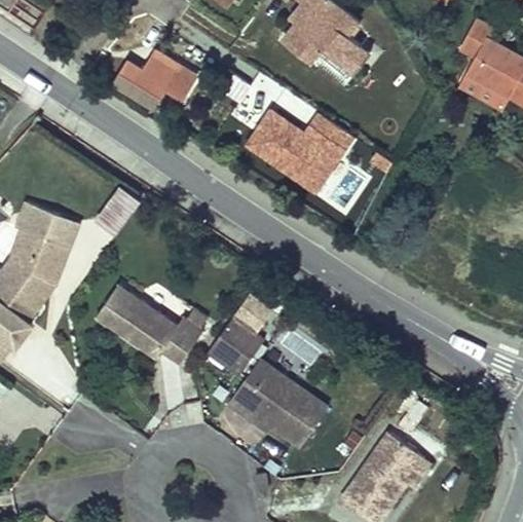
[(306,13),(294,27),(279,44),(307,66),(320,51),(344,72),(361,52),(347,41),(358,29),(323,0),(290,0),(299,8),(306,13)]
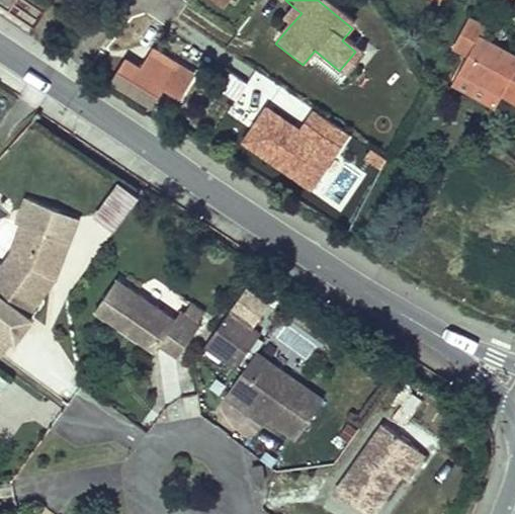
[(426,0),(436,8),(442,0),(426,0)]
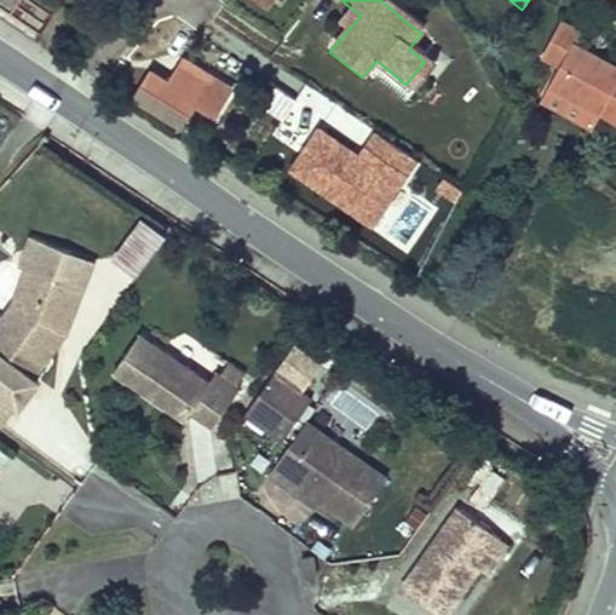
[(352,10),(339,26),(346,32),(361,16),(352,10)]
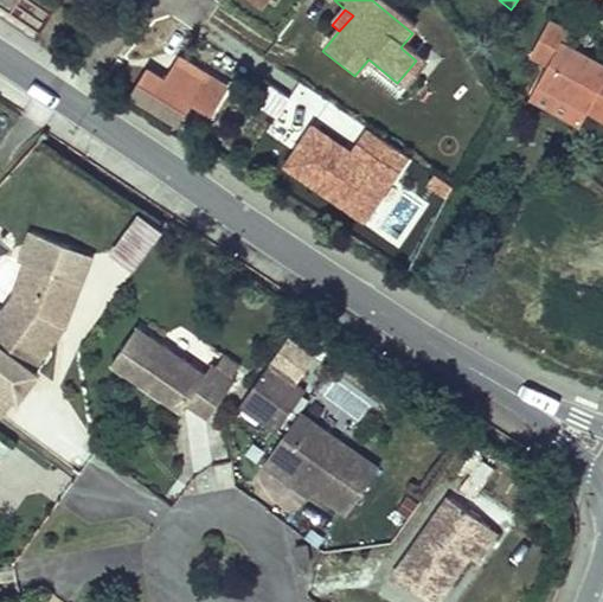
[(547,26),(528,59),(546,69),(537,87),(588,115),(602,122),(602,71),(558,47),(565,36),(547,26)]
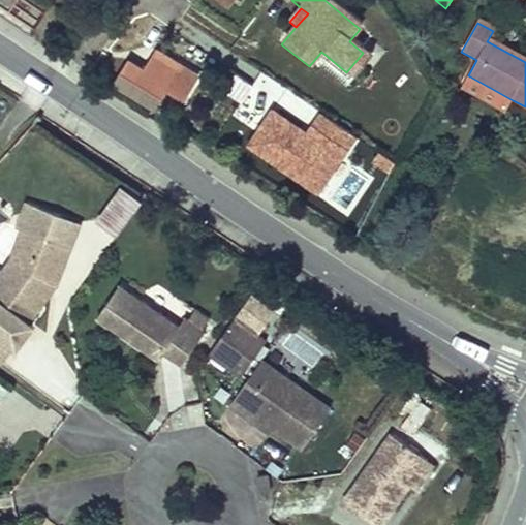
[(363,53),(346,72),(356,81),(372,60),(363,53)]
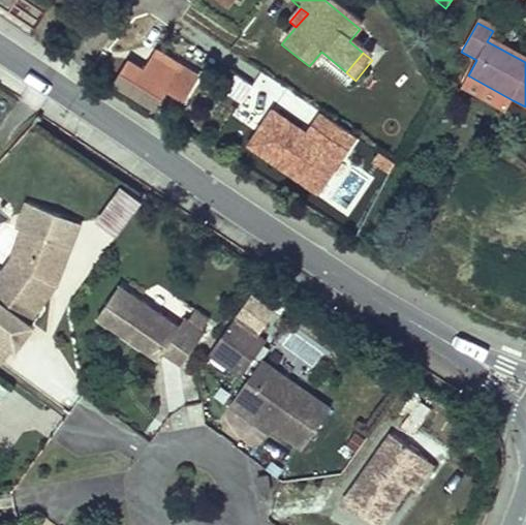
[(125,66),(114,87),(152,110),(177,68),(153,54),(141,75),(125,66)]
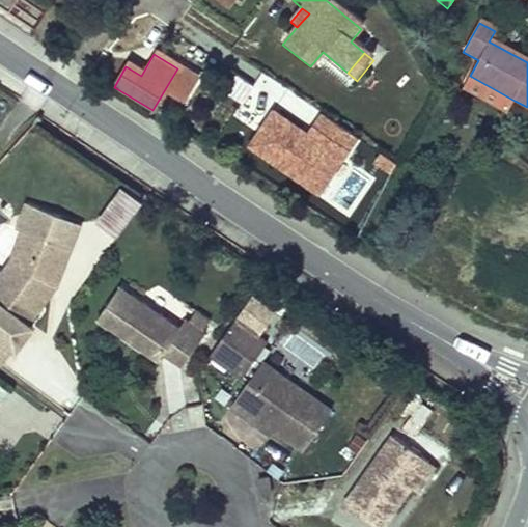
[(470,76),(461,91),(504,116),(515,101),(470,76)]
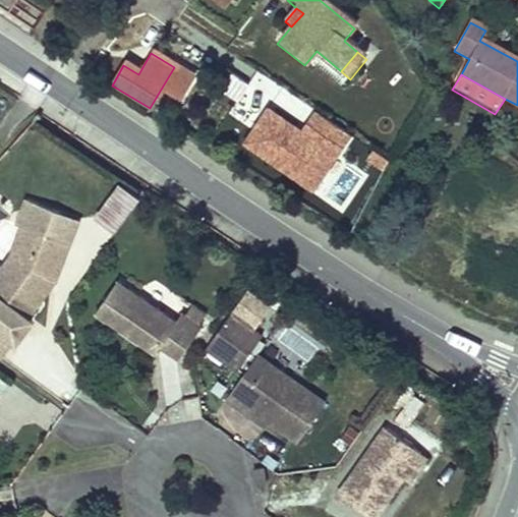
[(0,334),(16,346),(18,348),(34,325),(31,322),(58,280),(70,247),(52,240),(61,214),(27,200),(17,227),(22,229),(12,259),(0,275),(0,334)]
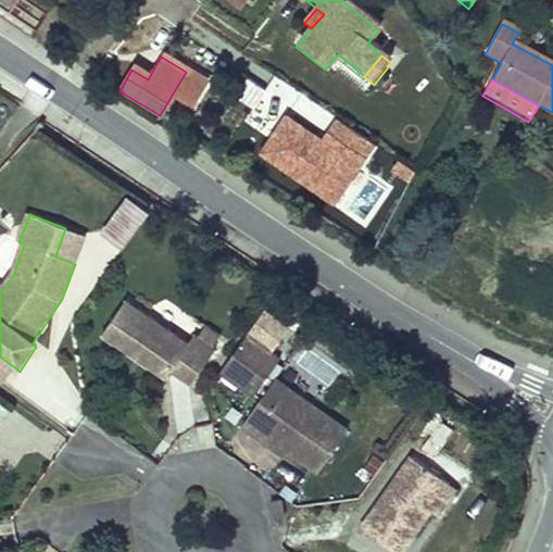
[(86,236),(65,228),(55,256),(75,264),(86,236)]
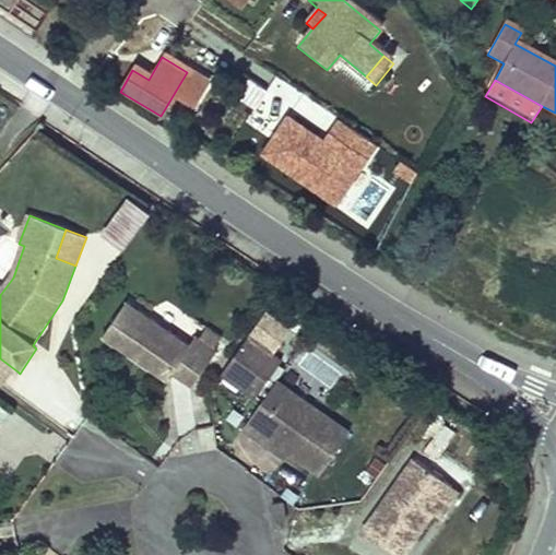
[(193,338),(188,345),(123,305),(103,338),(167,380),(170,374),(192,387),(216,351),(212,350),(221,338),(205,328),(198,340),(193,338)]
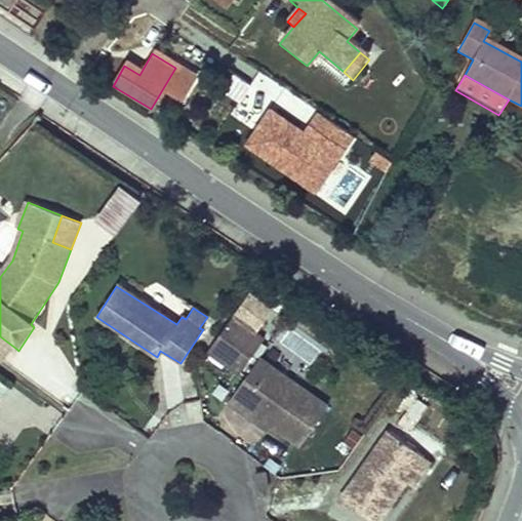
[(262,342),(229,319),(205,354),(238,376),(262,342)]
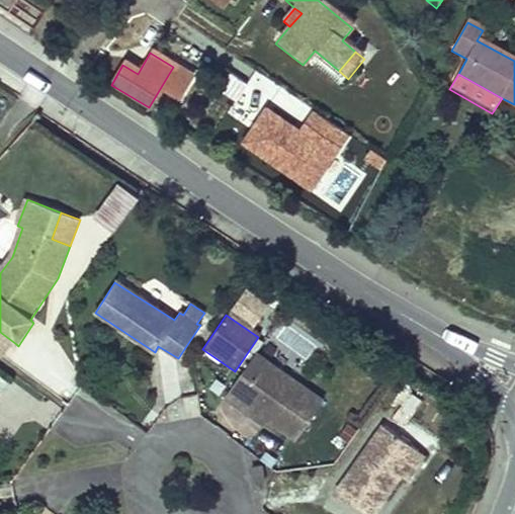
[(16,344),(0,332),(0,356),(5,360),(16,344)]
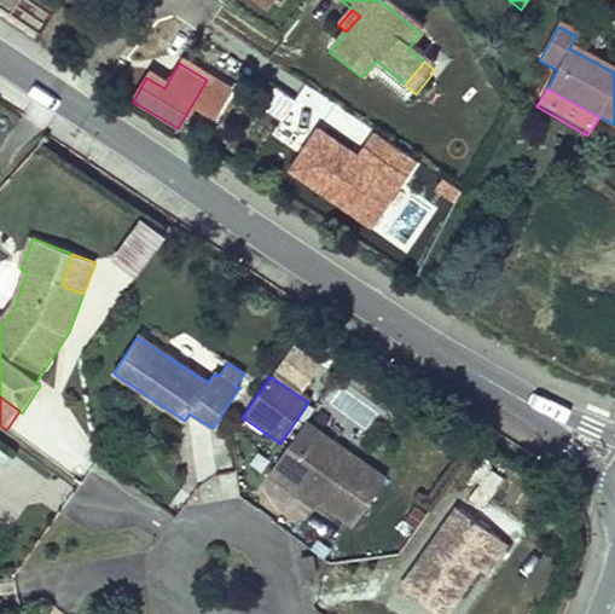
[(357,523),(389,479),(307,422),(271,475),(295,491),(300,484),(357,523)]
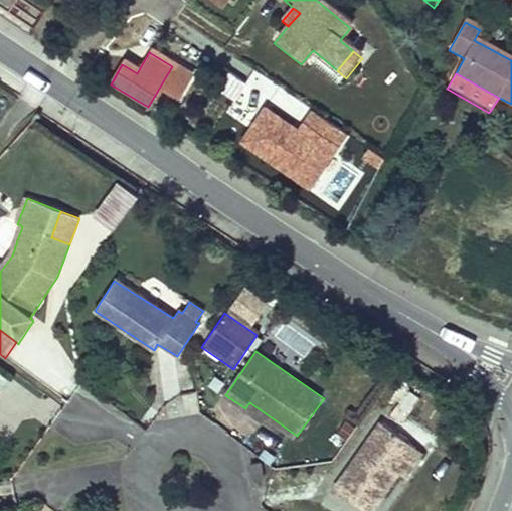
[(372,510),(416,452),(383,426),(334,490),(360,510),(372,510)]
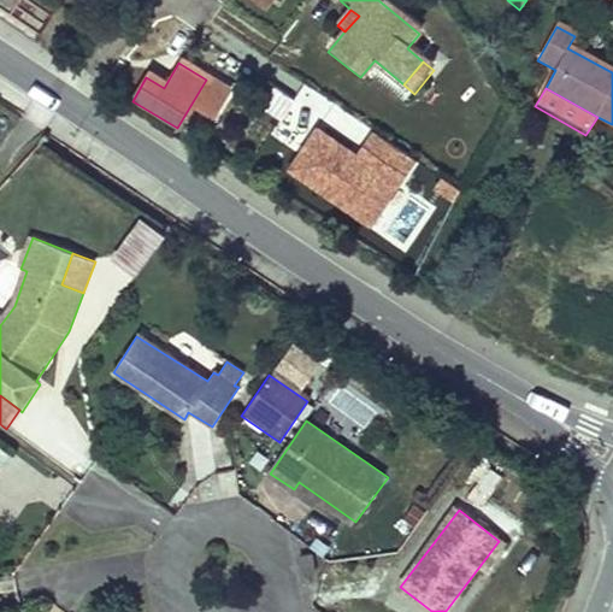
[(316,575),(312,557),(302,559),(305,577),(316,575)]
